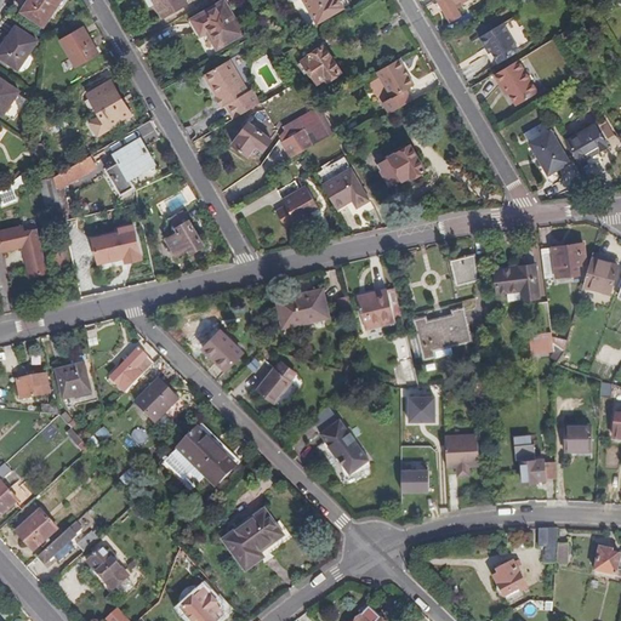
[(30,0),(22,13),(44,27),(61,0),(30,0)]
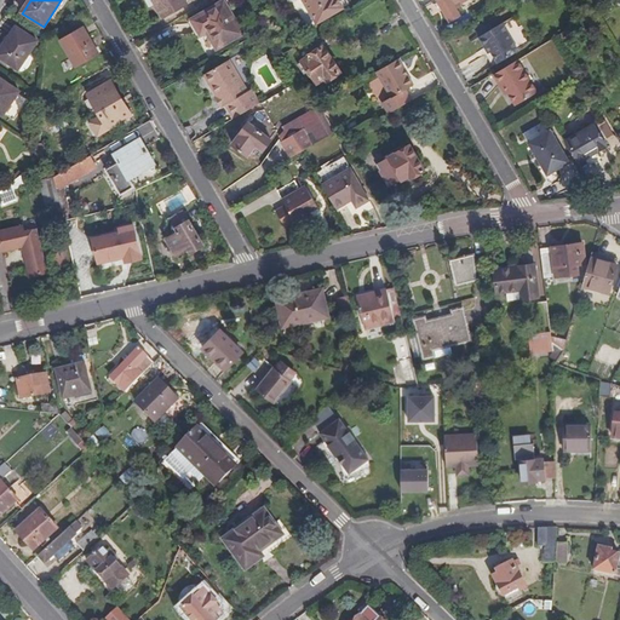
[(188,4),(185,0),(153,0),(164,18),(188,4)]
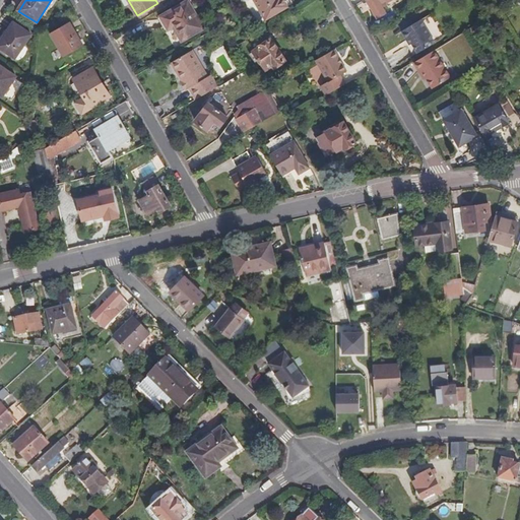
[(255,0),(267,20),(288,8),(282,0),(255,0)]
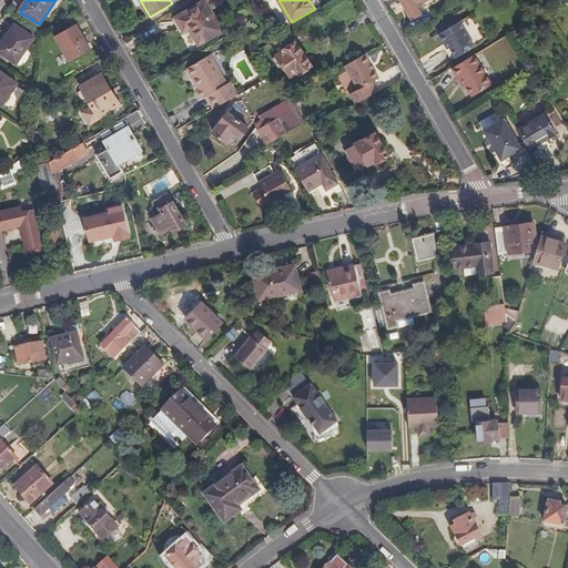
[(398,0),(412,20),(421,14),(417,8),(422,6),(419,1),(421,0),(398,0)]
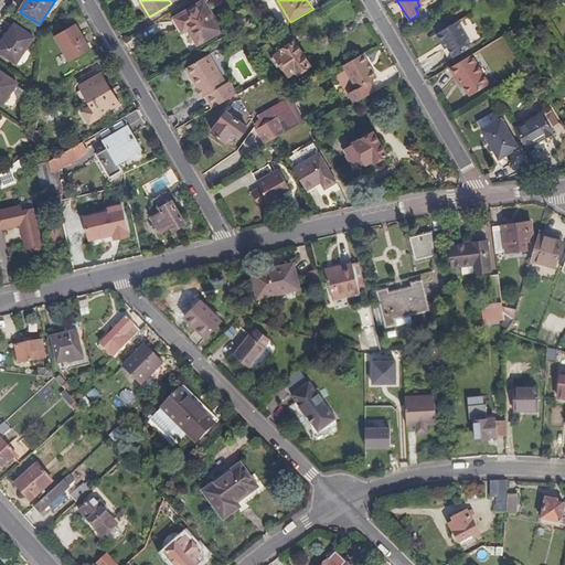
[(222,31),(204,1),(176,18),(183,32),(189,29),(198,45),(222,31)]
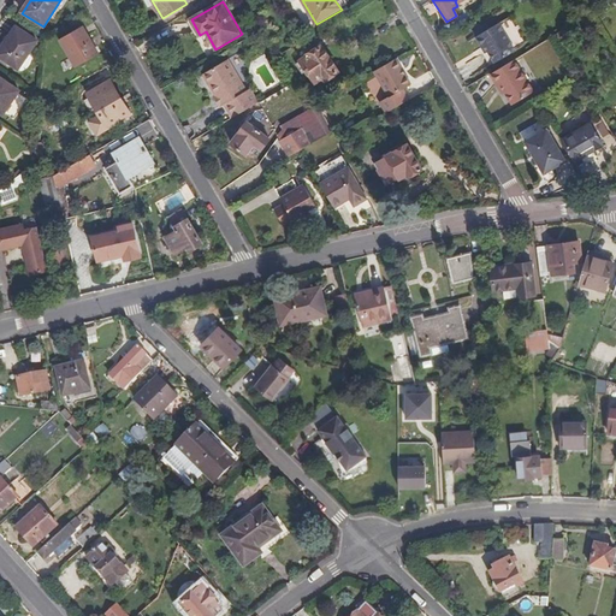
[(485,46),(489,52),(495,63),(515,51),(499,23),(475,37),(483,48),(485,46)]
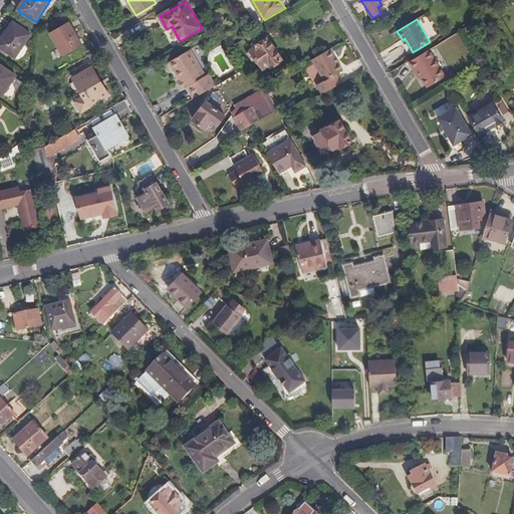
[(8,31),(0,43),(0,48),(16,59),(32,35),(13,23),(8,31)]
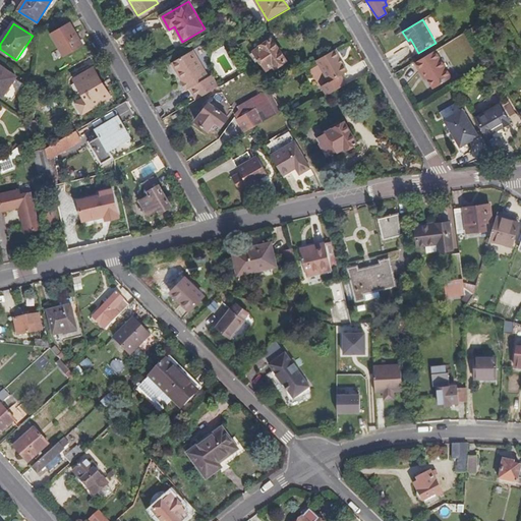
[(83,45),(70,23),(52,35),(64,56),(83,45)]
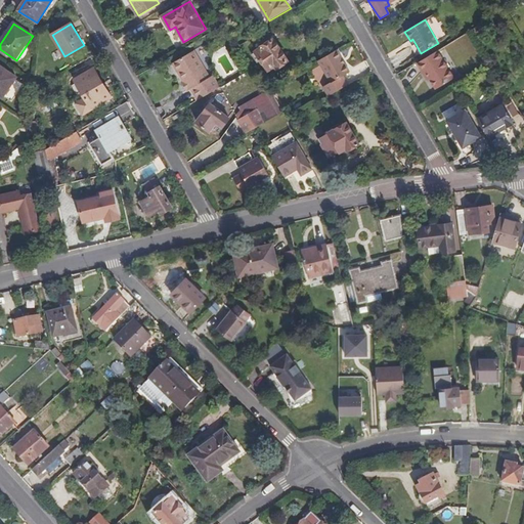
[(226,25),(215,31),(218,37),(229,30),(226,25)]
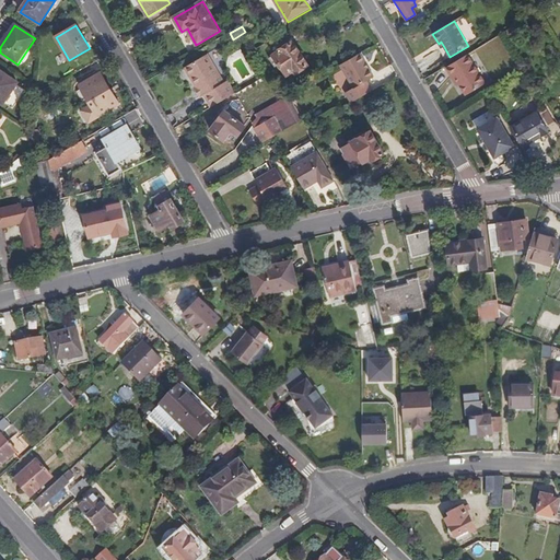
[(295,41),(276,51),(277,54),(282,63),(288,71),(294,68),(296,71),(308,63),(295,41)]
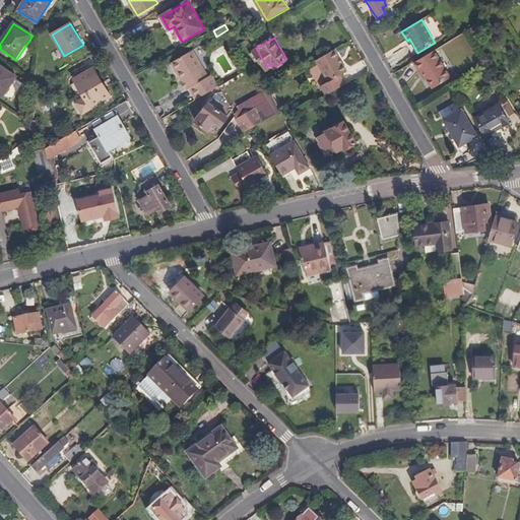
[(256,62),(262,59),(257,50),(251,54),(256,62)]
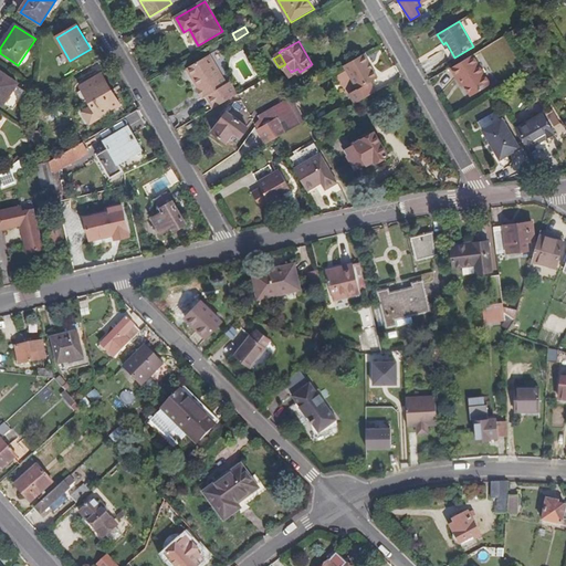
[(369,63),(365,54),(345,65),(358,90),(353,93),(359,103),(377,93),(371,83),(378,79),(374,70),(373,70),(368,64),(369,63)]
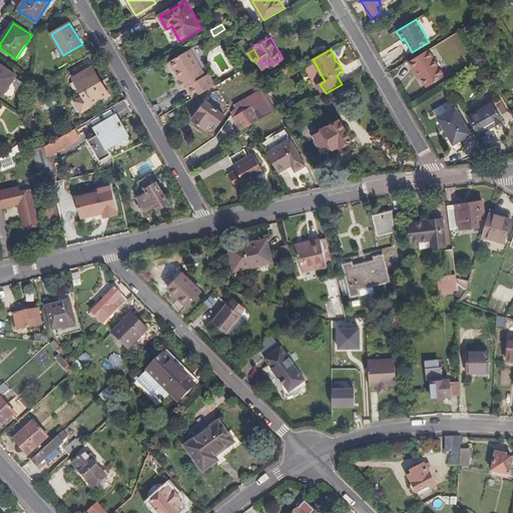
[(187,88),(193,99),(213,87),(207,75),(204,76),(189,50),(173,60),(178,70),(176,71),(180,80),(182,79),(187,88)]
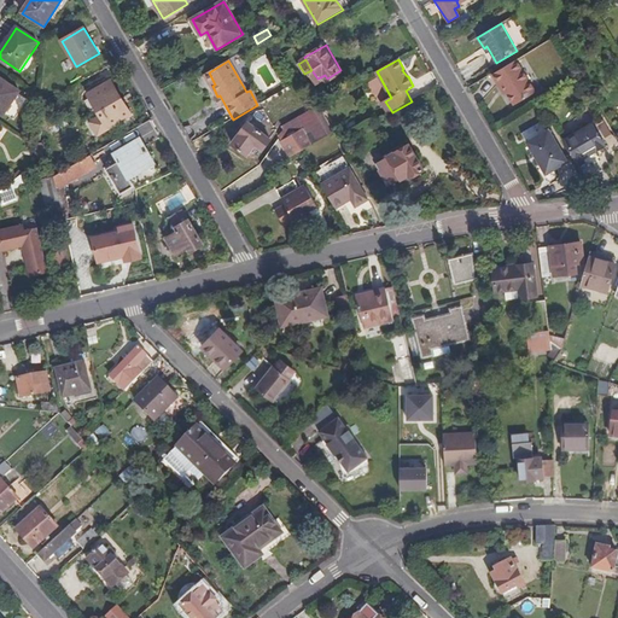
[(514,60),(490,75),(497,86),(500,85),(505,94),(512,105),(532,93),(514,60)]
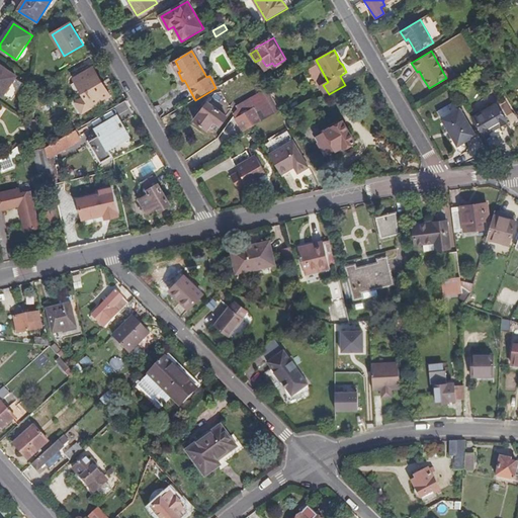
[(180,71),(175,61),(172,62),(178,72),(180,71)]
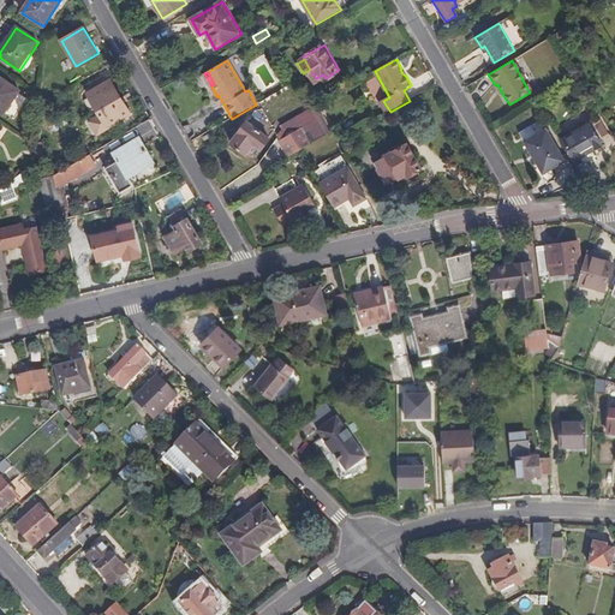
[(0,112),(4,115),(21,93),(0,77),(0,112)]
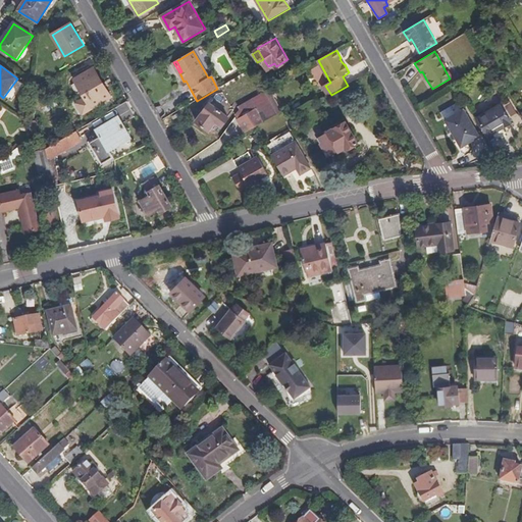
[(110,98),(93,68),(72,80),(84,99),(75,103),(82,114),(110,98)]
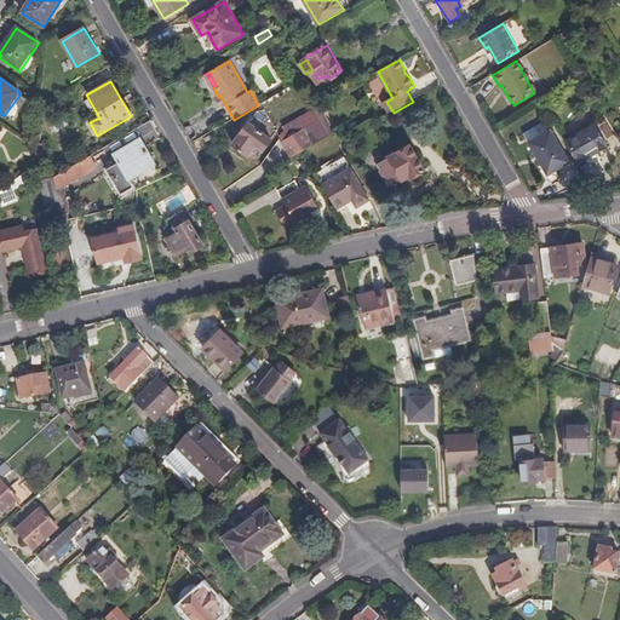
[(41,104),(40,113),(53,105),(55,109),(68,101),(64,92),(41,104)]
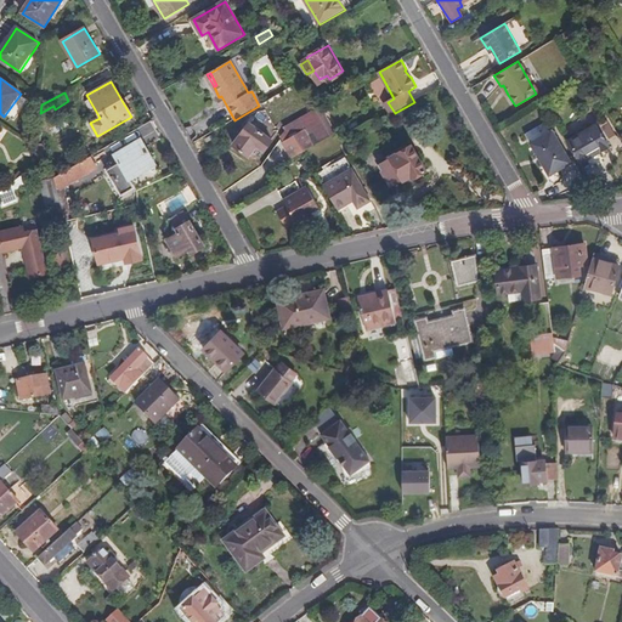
[(224,109),(227,107),(221,96),(219,97),(216,99),(224,109)]
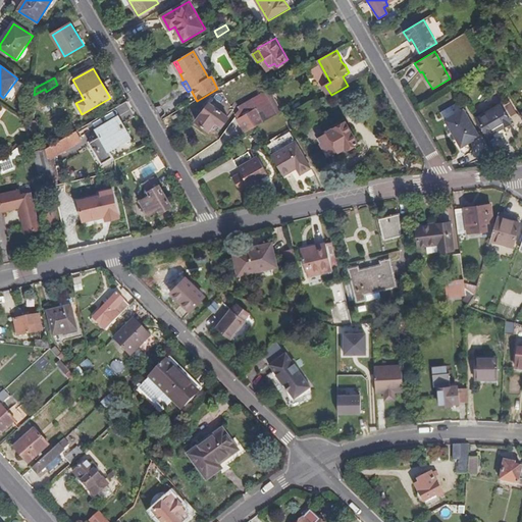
[(269,88),(264,91),(277,114),(282,111),(269,88)]
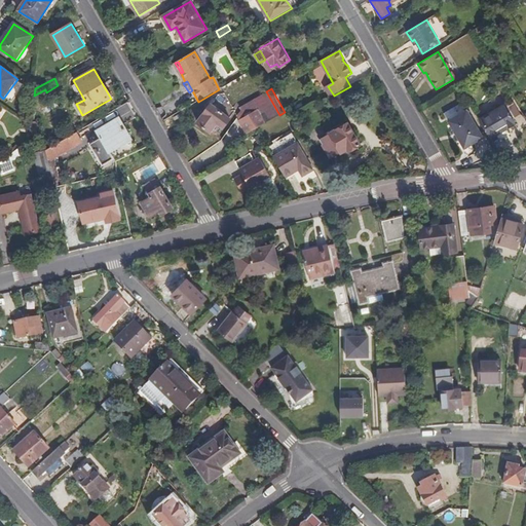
[(521,114),(515,103),(508,106),(514,118),(521,114)]
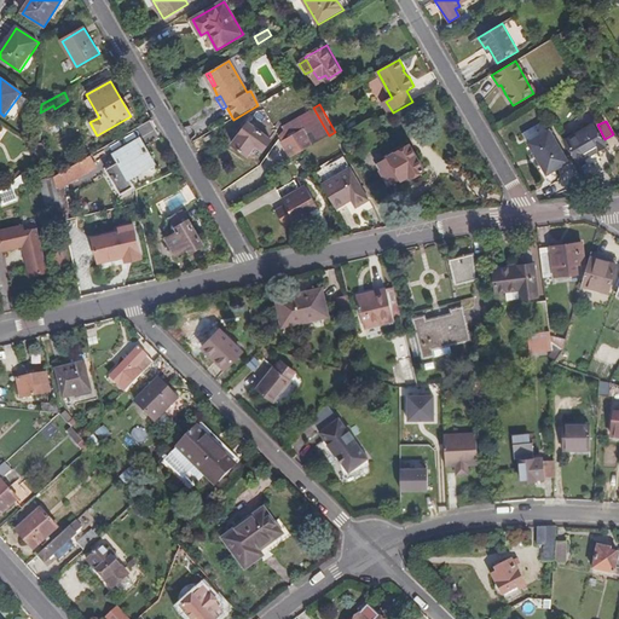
[(264,152),(272,140),(249,123),(232,146),(248,157),(255,148),(264,152)]
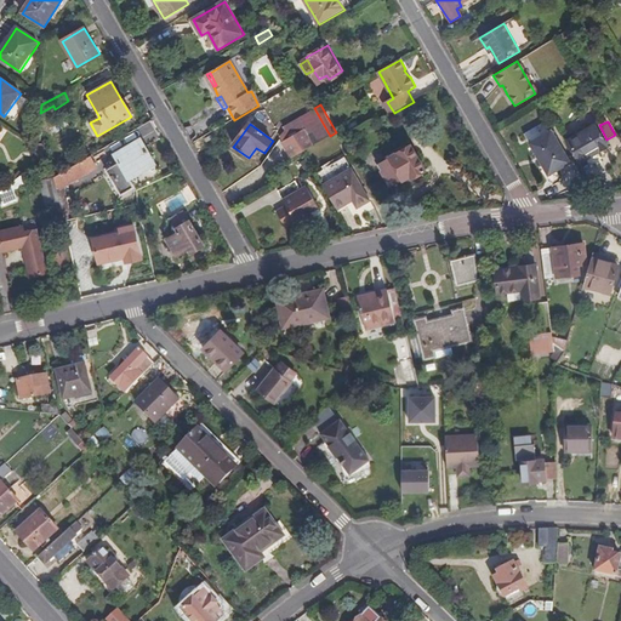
[(567,140),(580,163),(609,146),(597,124),(567,140)]
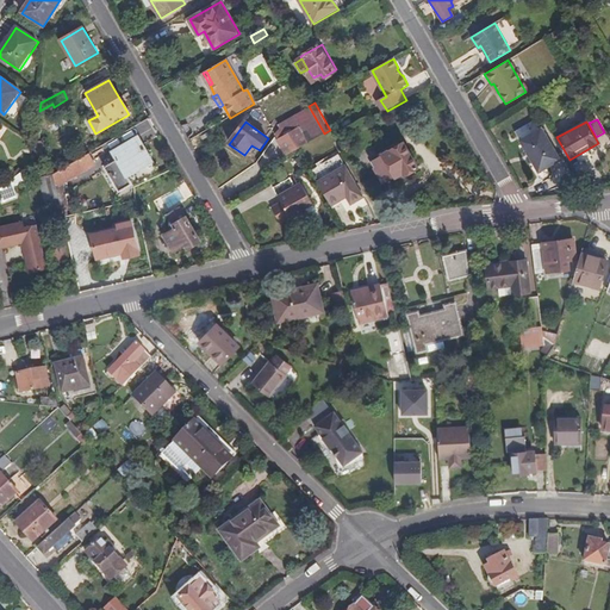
[(279,141),(287,156),(298,149),(310,143),(300,128),(279,141)]
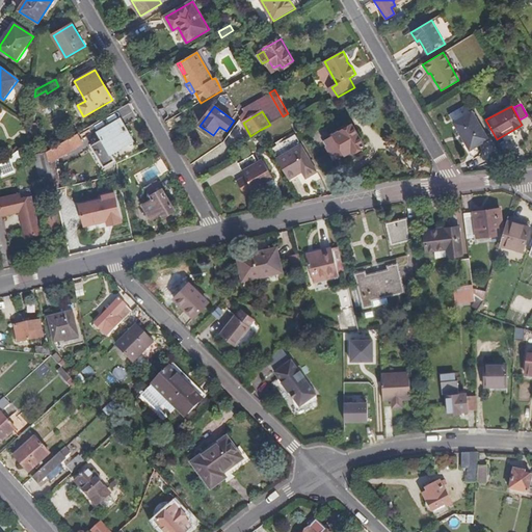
[(488,138),(472,111),(453,122),(469,150),(488,138)]
